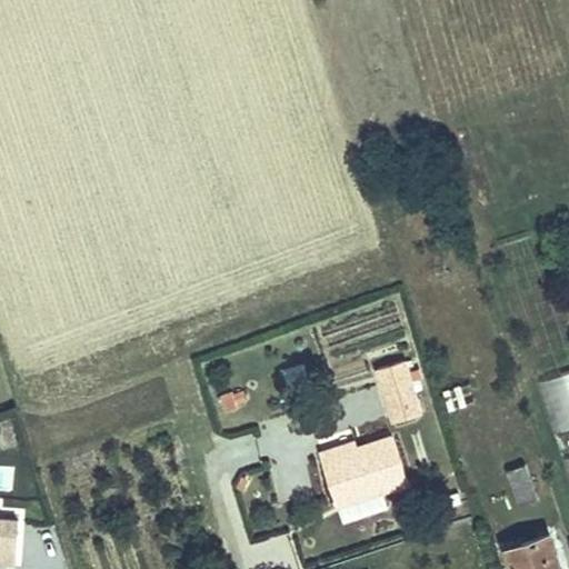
[(422,412),(406,359),(379,368),(396,421),(422,412)]
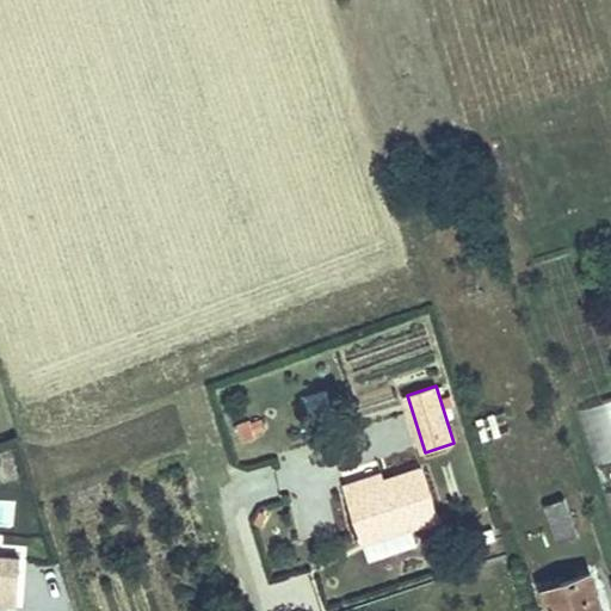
[(610,402),(579,412),(610,513),(610,402)]
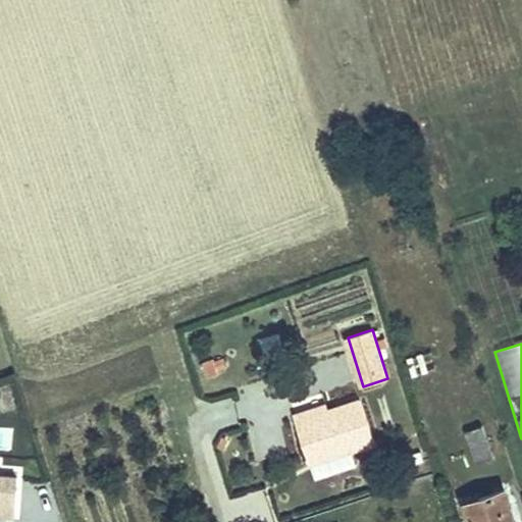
[(341,383),(338,366),(321,368),(319,348),(306,349),(310,386),(341,383)]
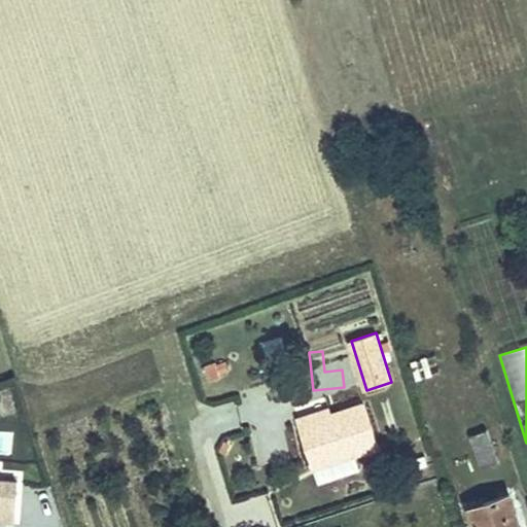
[(215,375),(224,372),(221,363),(212,366),(211,363),(205,365),(210,380),(216,378),(215,375)]
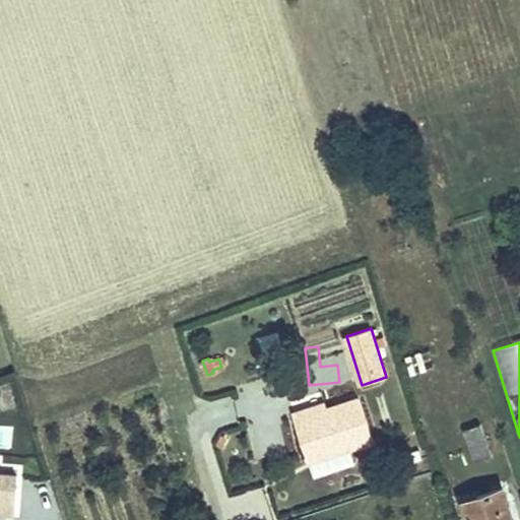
[(14,404),(9,387),(0,389),(0,397),(3,407),(14,404)]
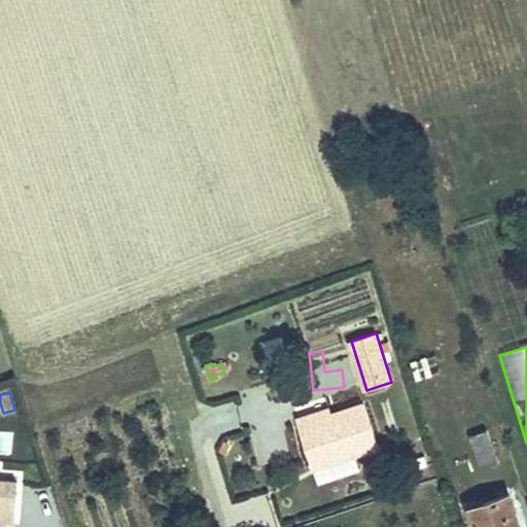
[(379,446),(364,402),(331,414),(315,419),(313,413),(296,419),(312,467),(354,454),(379,446)]
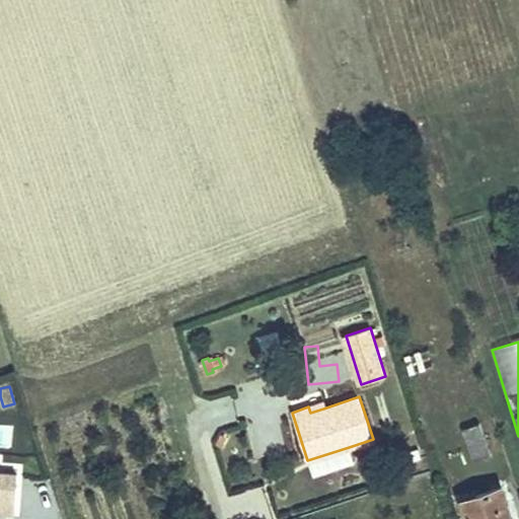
[(310,413),(326,408),(325,401),(308,406),(310,413)]
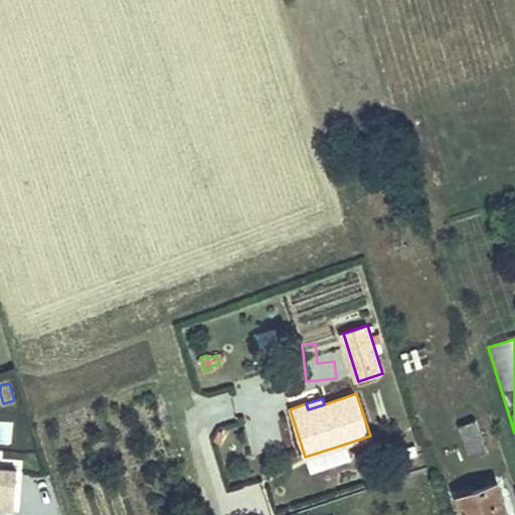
[(487,450),(476,419),(460,424),(471,456),(487,450)]
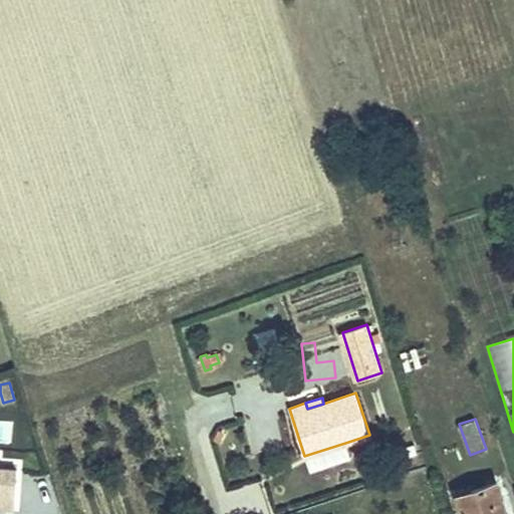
[(309,472),(350,458),(345,443),(304,456),(309,472)]
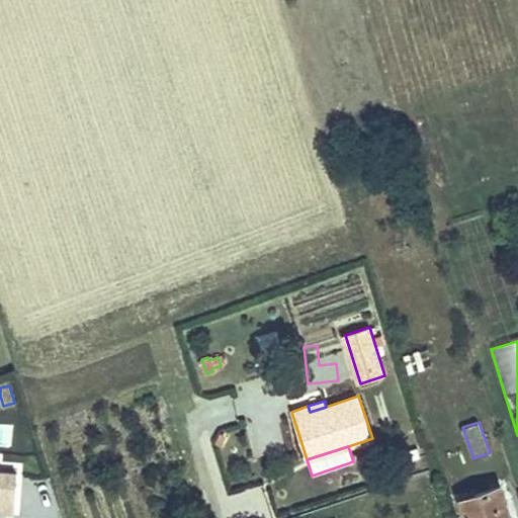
[(0,510),(14,512),(17,475),(0,472),(0,510)]
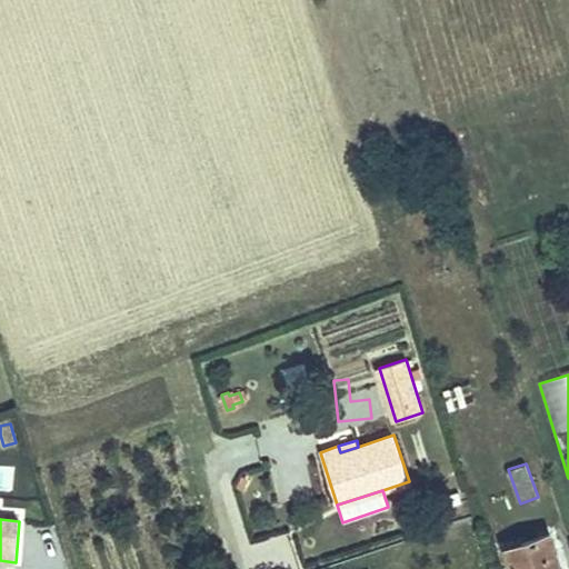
[(562,568),(550,533),(522,542),(521,539),(508,543),(516,568),(562,568)]
